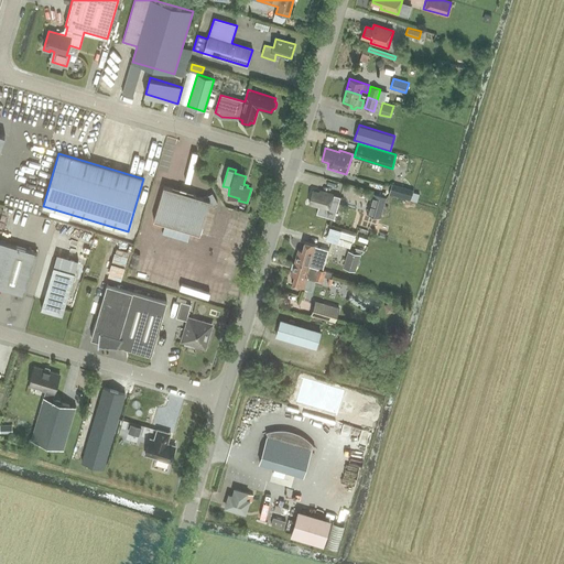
[(413,202),(418,190),(397,182),(392,194),(413,202)]
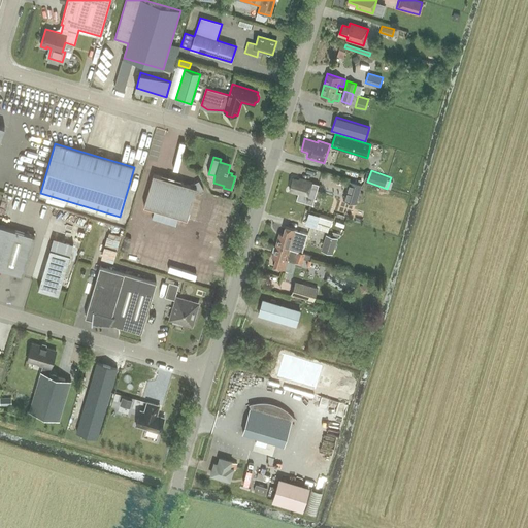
[(190,186),(154,174),(143,206),(188,219),(195,194),(203,190),(199,180),(190,186)]
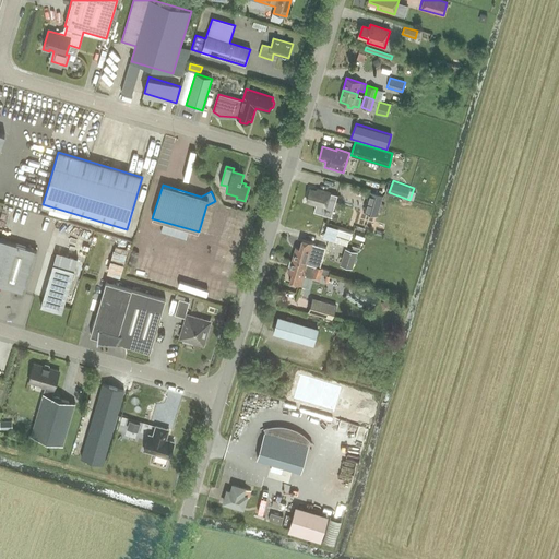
[(310,189),(307,201),(316,204),(316,206),(313,212),(331,217),(337,195),(332,193),(320,190),(320,192),(310,189)]
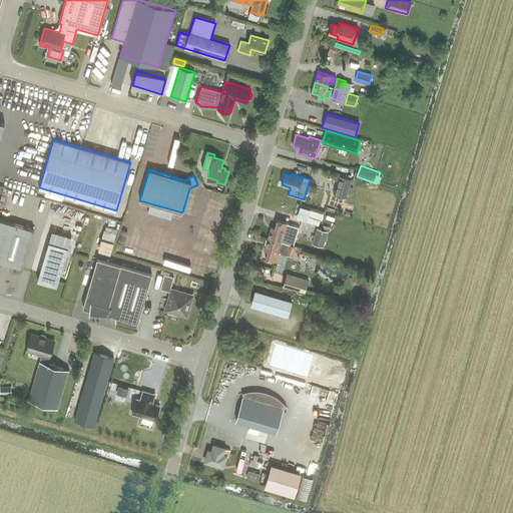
[(346,198),(352,180),(339,176),(334,194),(346,198)]
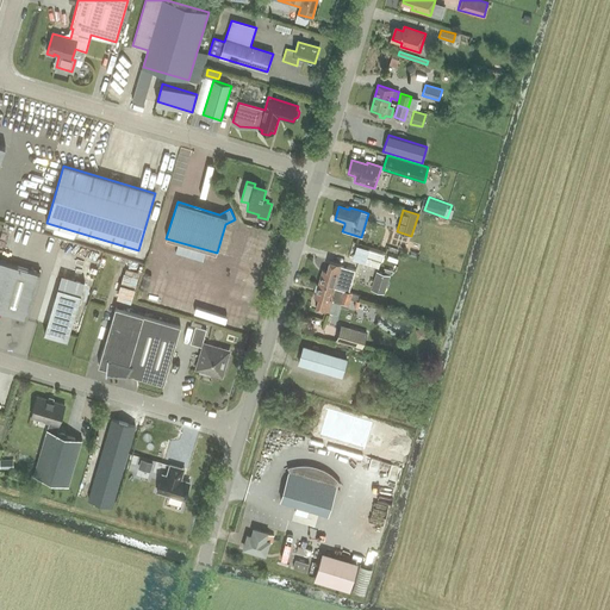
[(0,311),(26,319),(41,273),(6,263),(0,261),(0,311)]
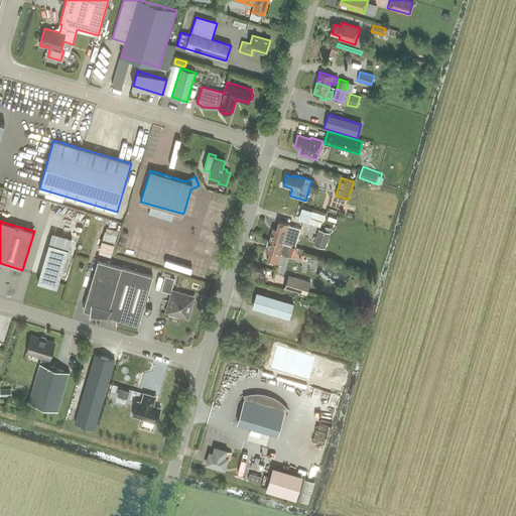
[(273,228),(270,241),(291,247),(292,247),(294,248),(295,247),(300,229),(293,227),(288,226),(289,224),(279,221),(276,229),(273,228)]
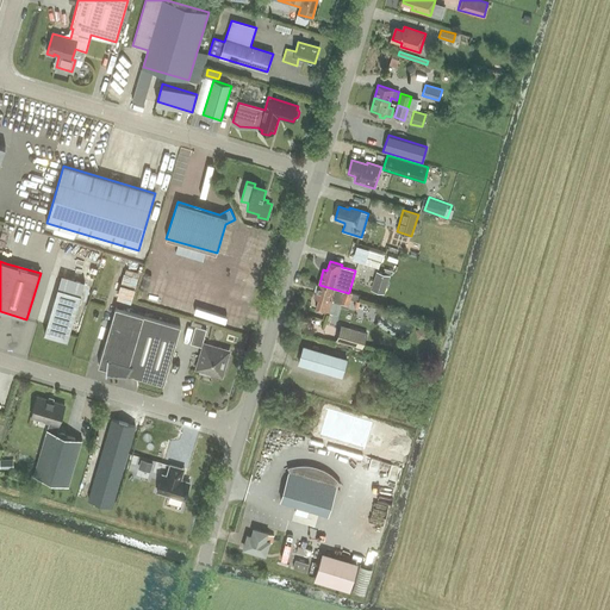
[(385,294),(390,275),(377,272),(371,290),(385,294)]
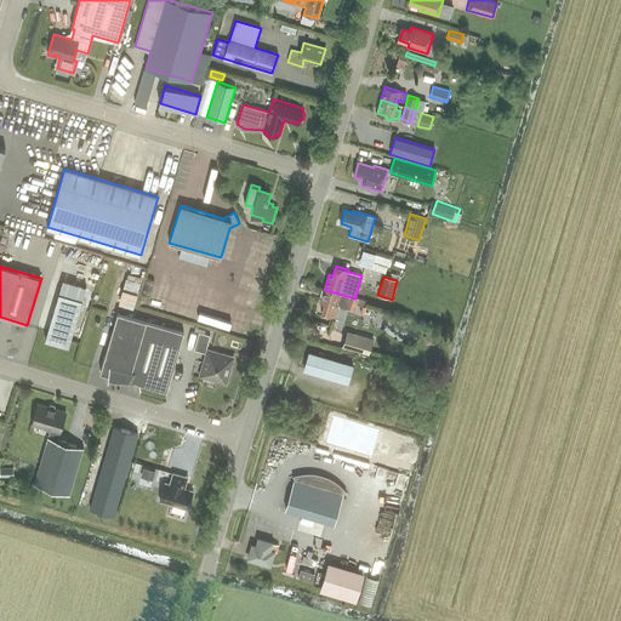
[(325,290),(322,302),(325,302),(322,313),(335,317),(334,318),(343,320),(347,308),(355,311),(358,305),(365,307),(366,302),(354,298),(352,297),(351,297),(325,290)]
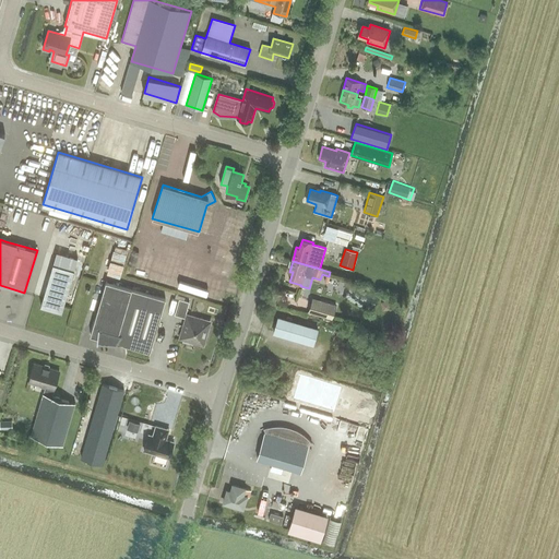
[(61,311),(74,270),(52,263),(40,306),(61,311)]
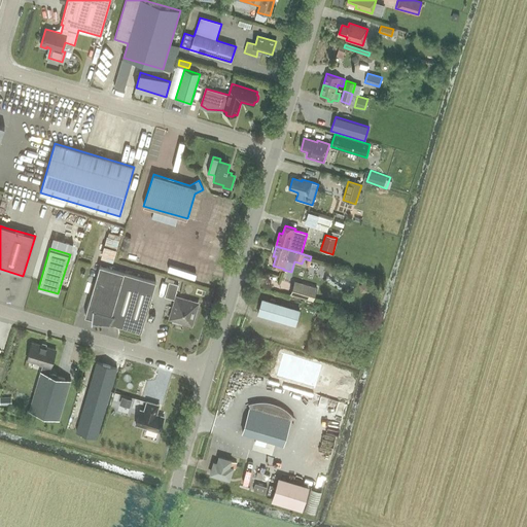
[(113,324),(128,274),(100,266),(85,316),(113,324)]
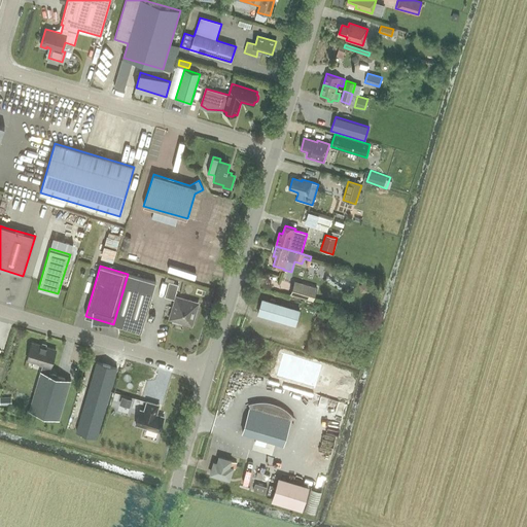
[(128,274),(113,324),(141,332),(156,282),(128,274)]
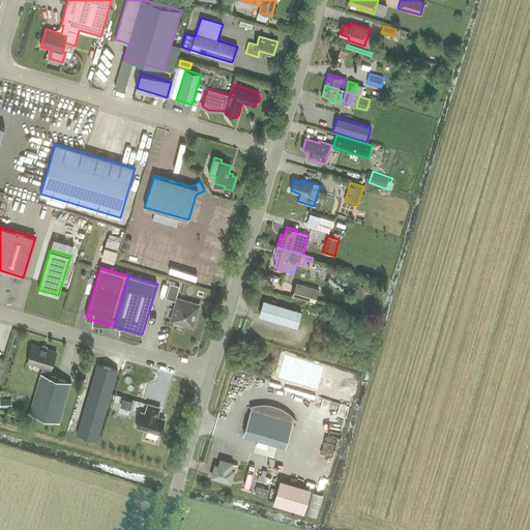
[(175,301),(179,287),(170,284),(166,298),(175,301)]
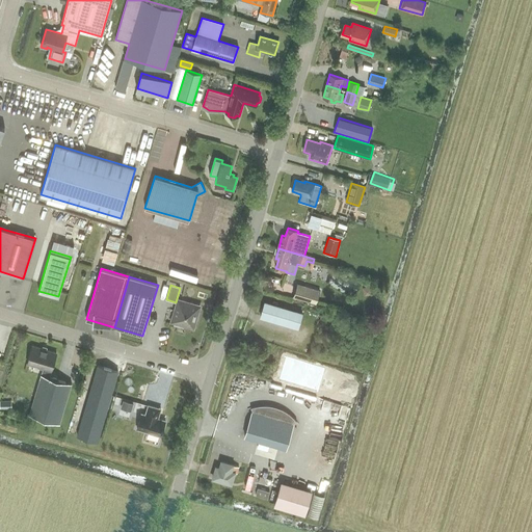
[(320,291),(306,287),(304,289),(296,287),(293,297),(316,303),(320,291)]
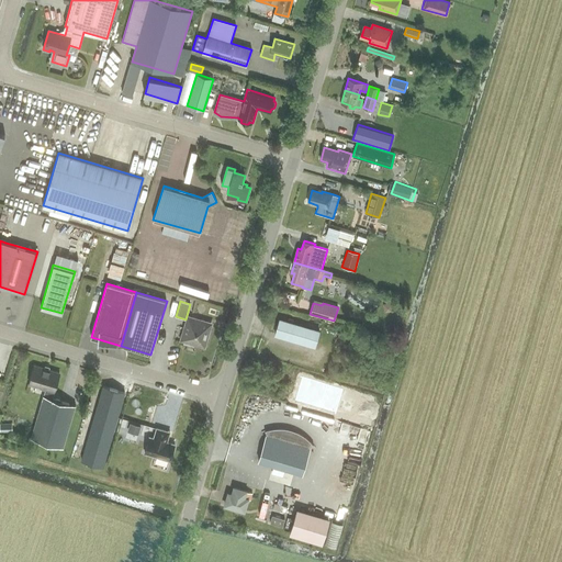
[(204,346),(210,324),(189,318),(182,339),(184,340),(183,344),(190,345),(191,341),(204,346)]
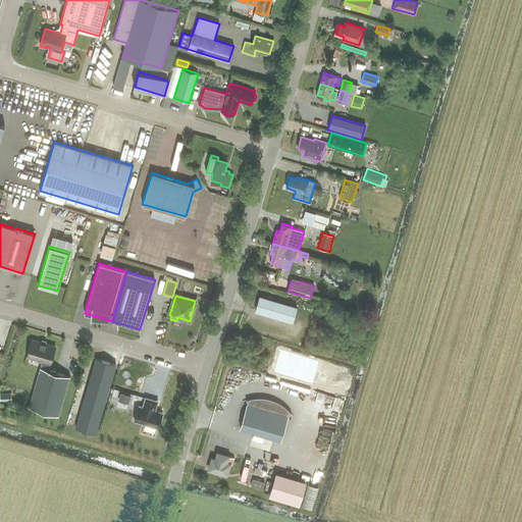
[(293,322),(297,308),(260,297),(256,311),(293,322)]
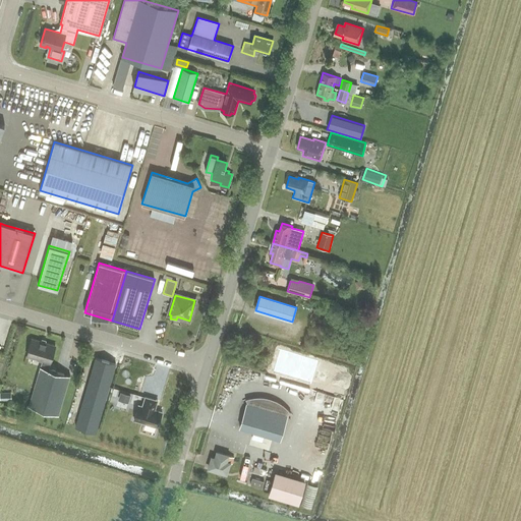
[(50,363),(55,346),(32,339),(26,355),(38,358),(37,359),(43,361),(41,367),(40,367),(29,406),(58,414),(70,375),(48,369),(50,363)]
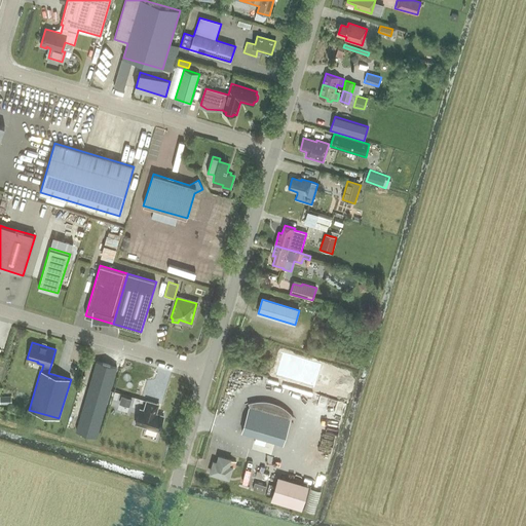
[(323,364),(285,352),(277,375),(316,386),(323,364)]
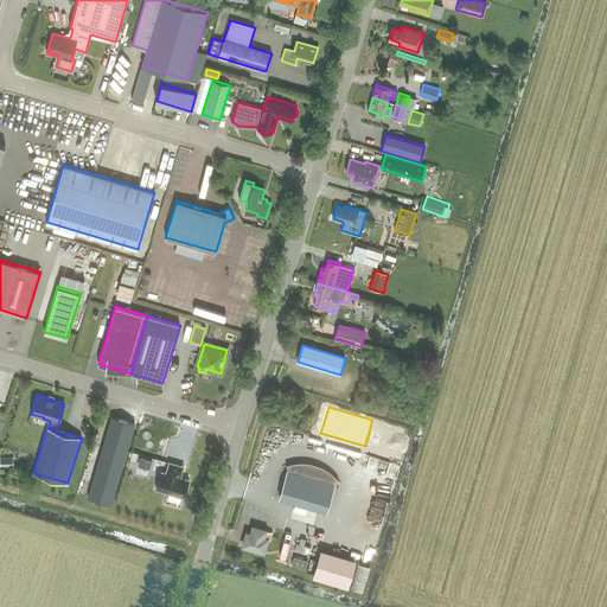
[(112,504),(135,423),(112,417),(88,497),(112,504)]
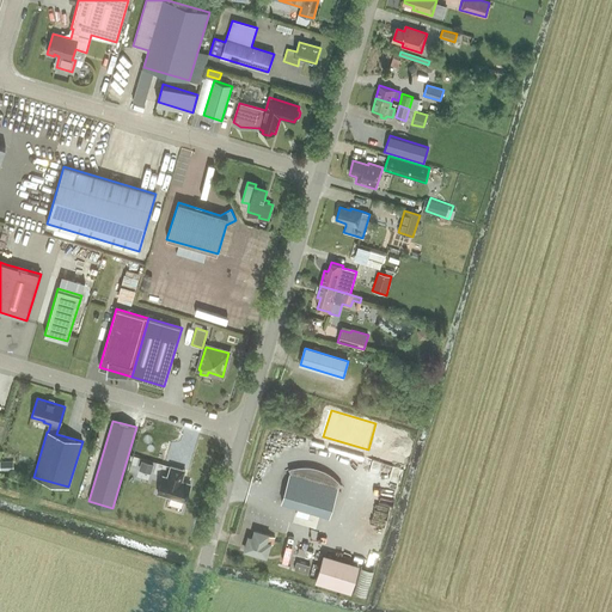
[(145,460),(142,469),(154,471),(157,464),(145,460)]
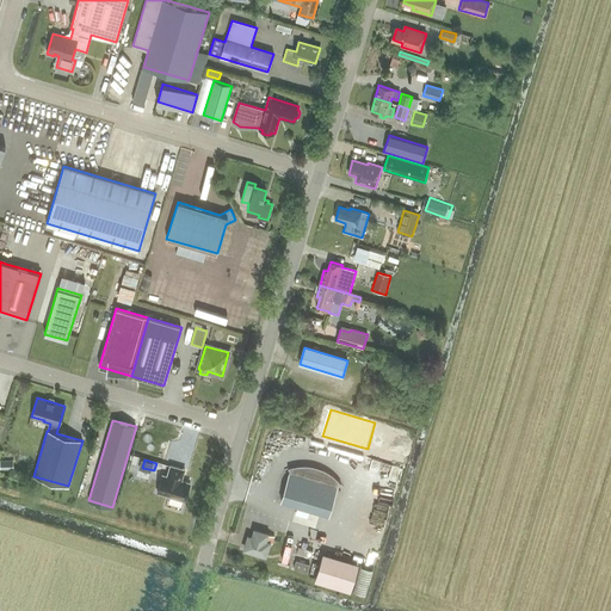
[(181,481),(185,470),(171,466),(167,476),(162,475),(158,493),(184,501),(190,483),(181,481)]
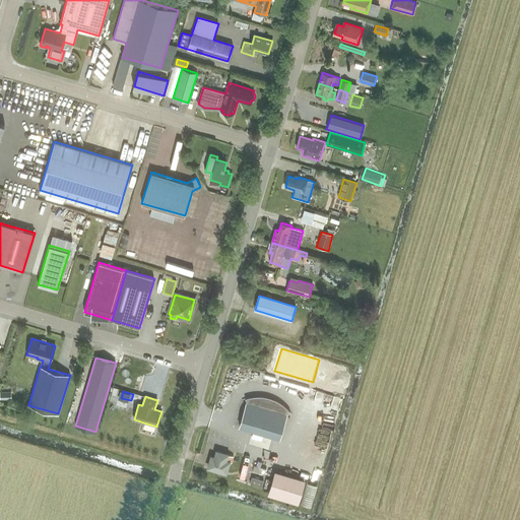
[(248,397),(246,398),(247,403),(245,408),(239,427),(279,439),(285,420),(284,420),(286,414),(289,411),(288,409),(286,407),(283,405),(281,403),(278,401),(275,400),(273,399),(269,397),(266,397),(262,396),(260,396),(257,396),(255,396),(252,396),(248,397)]
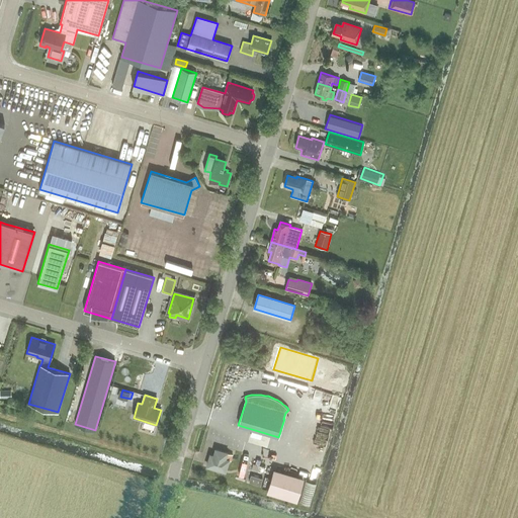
[(233,454),(228,453),(229,452),(214,448),(213,454),(209,453),(205,466),(226,472),(230,460),(231,461),(233,454)]
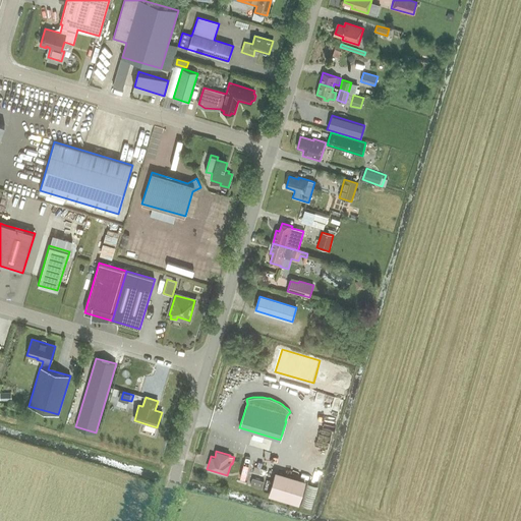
[(275,496),(316,506),(323,481),(281,471),(275,496)]
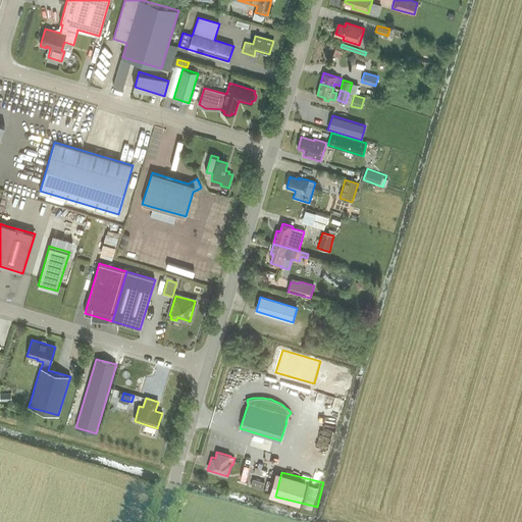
[(263,489),(264,482),(253,479),(251,486),(263,489)]
